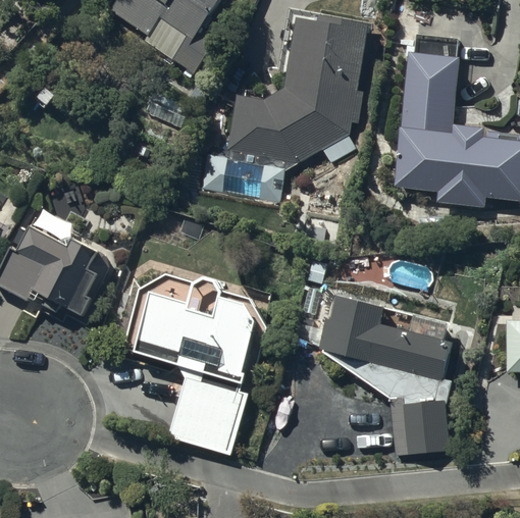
[(116,0),(111,8),(147,34),(143,40),(172,60),(174,58),(195,73),(219,39),(203,28),(221,0),(116,0)]
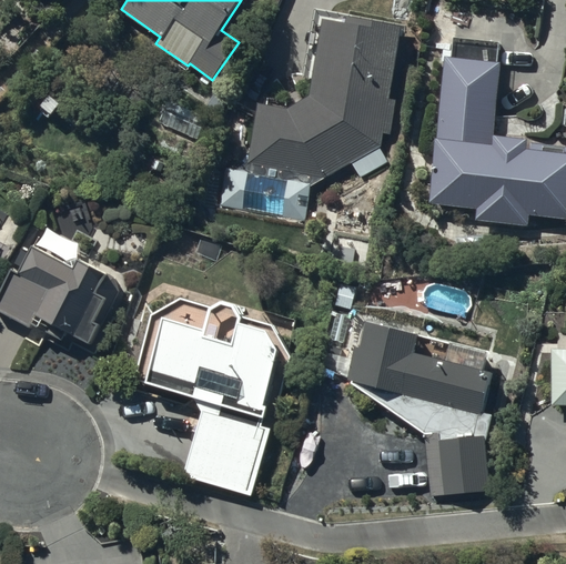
[(258,106),(245,170),(313,183),(352,161),(360,175),(387,159),(380,145),(382,131),(388,132),(395,98),(388,97),(402,31),(347,20),(346,27),(324,22),(310,97),(289,111),(258,106)]
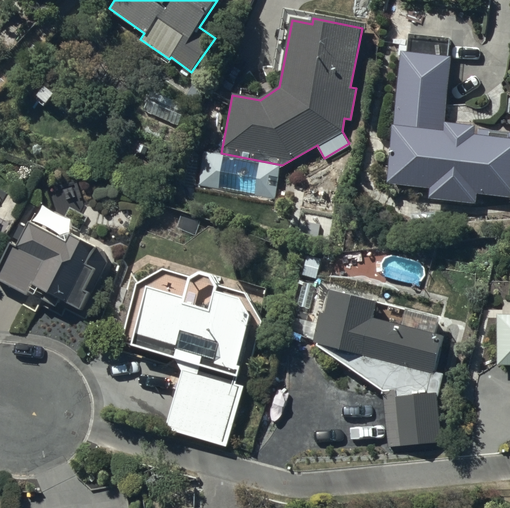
[(451,36),(407,33),(405,54),(401,54),(387,183),(428,187),(427,197),(475,202),(476,192),(509,195),(509,131),(508,132),(508,140),(475,138),(476,128),(447,126),(446,133),(443,133),(452,59),(448,59),(451,36)]
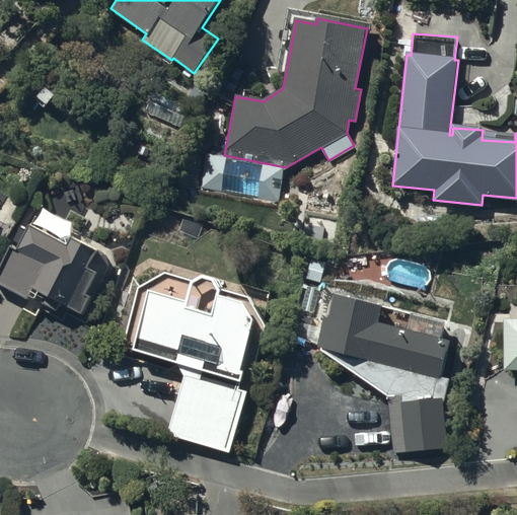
[(153,87),(142,109),(179,127),(190,104),(153,87)]
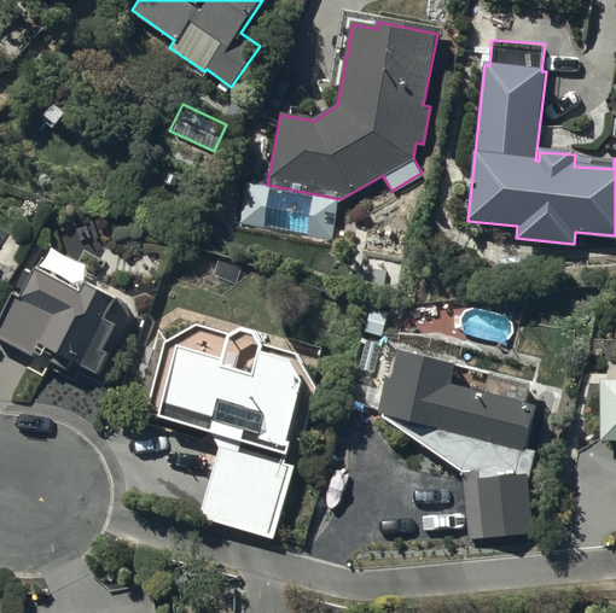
[(11,296),(0,314),(0,338),(33,357),(35,352),(45,357),(48,350),(100,380),(138,315),(85,285),(79,296),(35,272),(19,301),(11,296)]
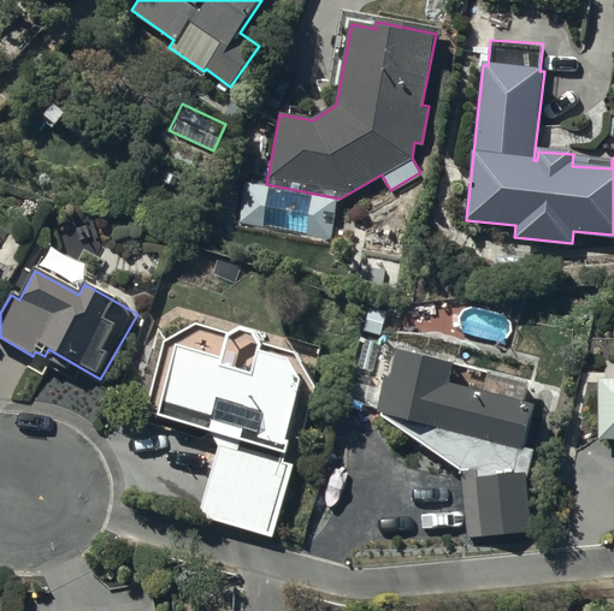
[(146,410),(159,414),(158,420),(213,435),(217,446),(196,515),(271,537),(316,386),(300,356),(265,348),(260,334),(243,330),(230,336),(198,326),(165,342),(146,410)]
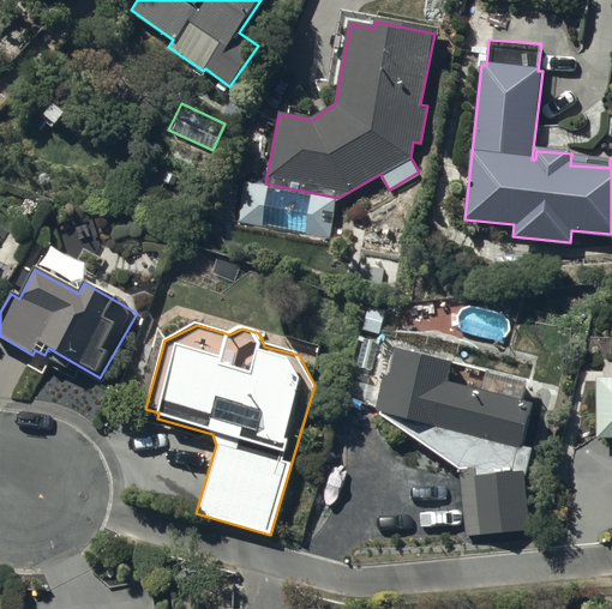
[(385,372),(376,409),(382,412),(382,418),(459,469),(465,534),(531,529),(526,480),(534,448),(523,447),(534,404),(449,384),(454,361),(399,348),(393,373),(385,372)]
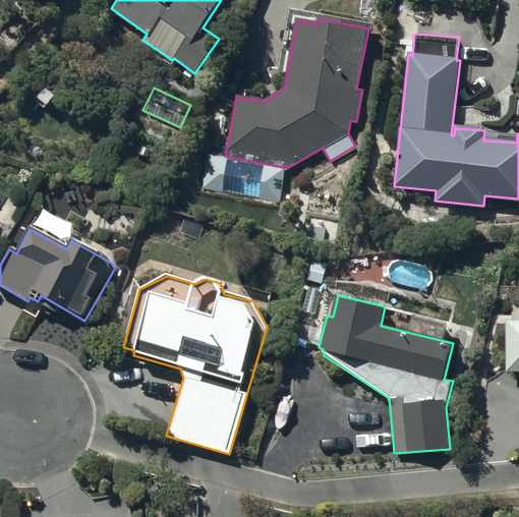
[(518,322),(506,323),(506,371),(518,371),(518,322)]
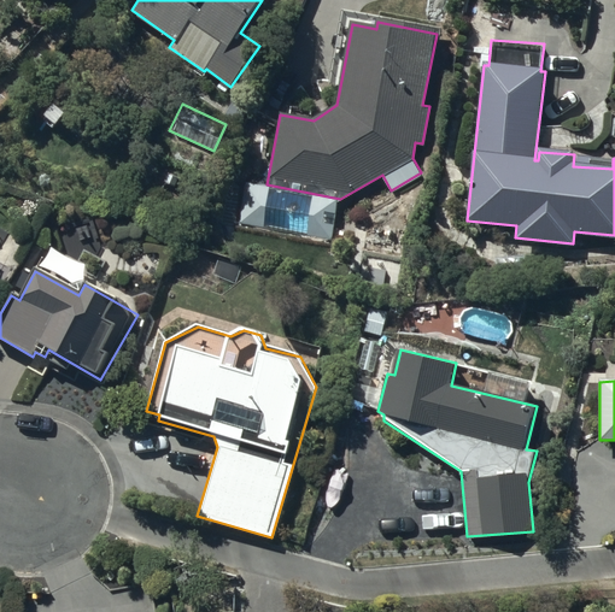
All buildings are outlined.
